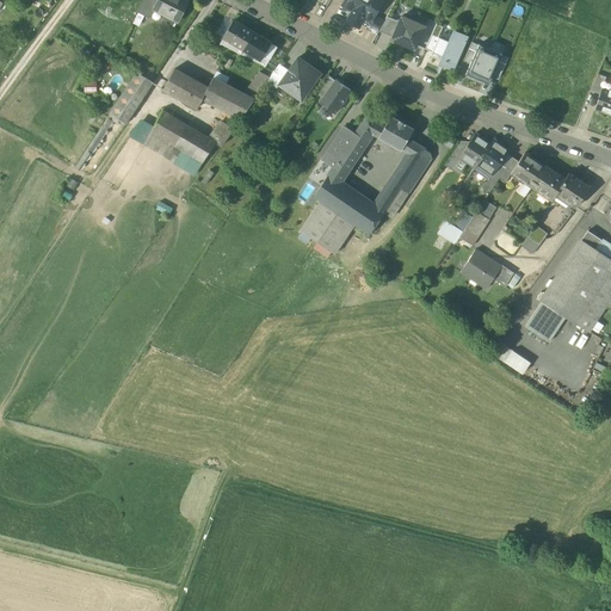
[(158,0),(143,0),(137,12),(149,19),(154,10),(158,0)]
